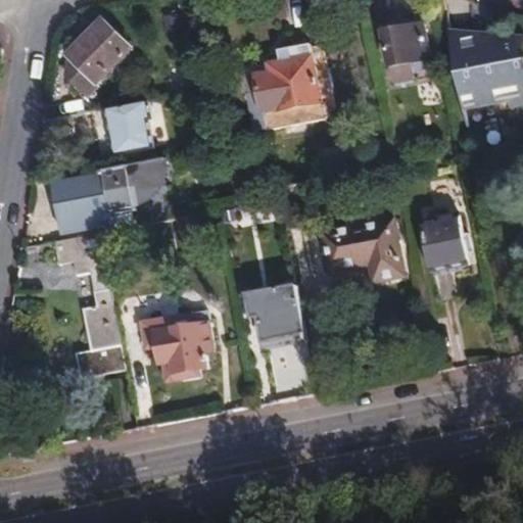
[(62,74),(84,94),(128,49),(99,21),(68,52),(62,74)]
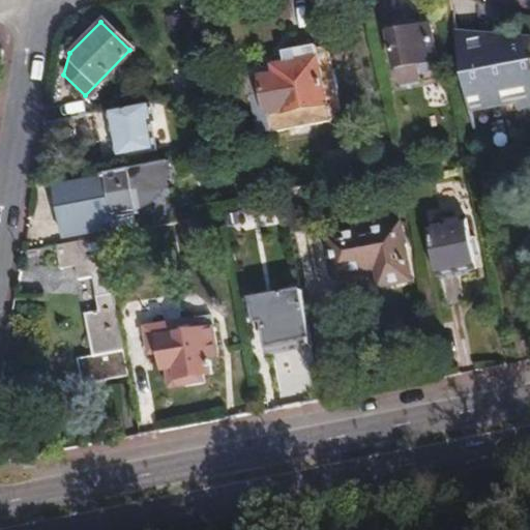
[(435,60),(428,24),(387,32),(395,75),(419,70),(417,63),(435,60)]
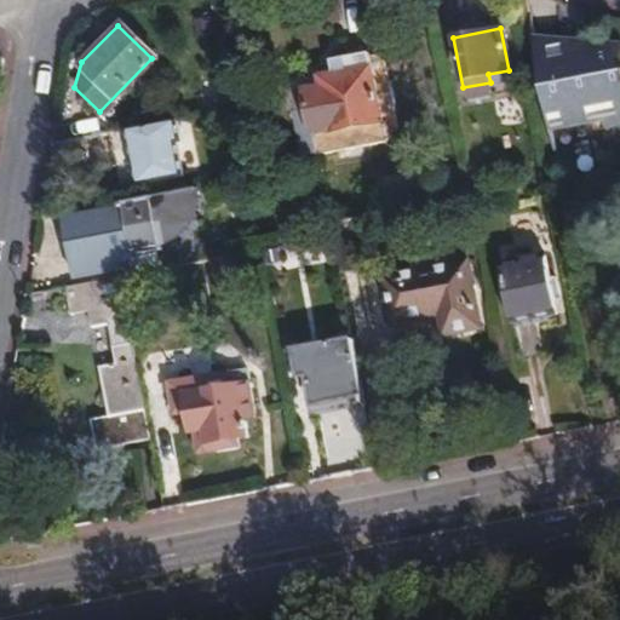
[(603,126),(619,122),(619,49),(587,46),(562,51),(561,47),(532,52),(546,127),(601,116),(603,126)]
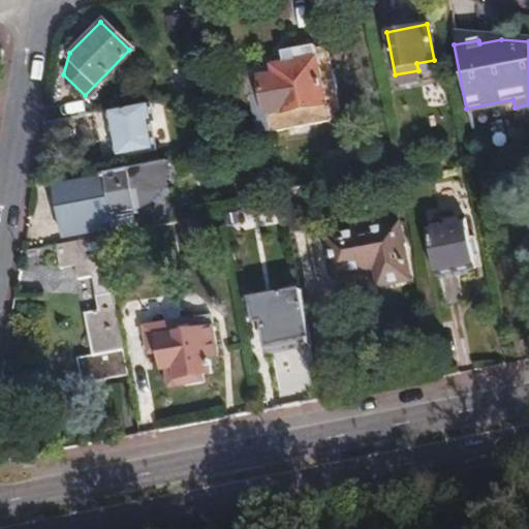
[(323,104),(311,45),(280,51),(281,62),(270,65),(271,73),(255,76),(259,92),(273,90),(278,113),(323,104)]
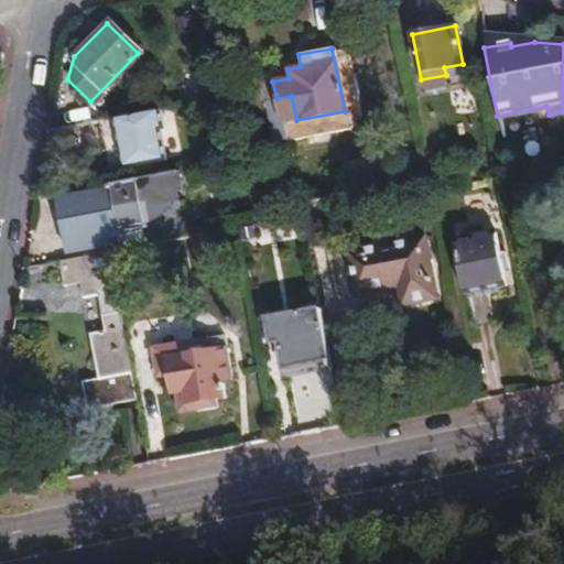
[(161,128),(158,107),(112,116),(122,170),(162,162),(156,129),(161,128)]
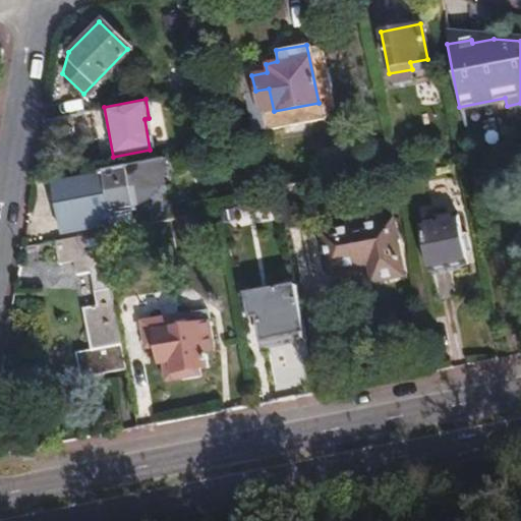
[(477,145),(475,137),(469,135),(460,138),(458,145),(458,149),(461,152),(467,153),(473,152),(477,148),(477,145)]
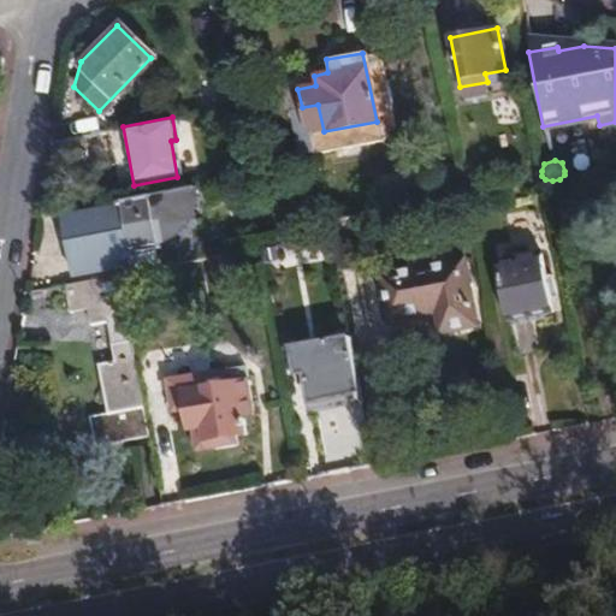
[(189,194),(189,188),(111,202),(112,208),(65,217),(69,237),(72,254),(76,273),(132,264),(130,253),(158,247),(158,242),(171,231),(182,217),(189,194)]
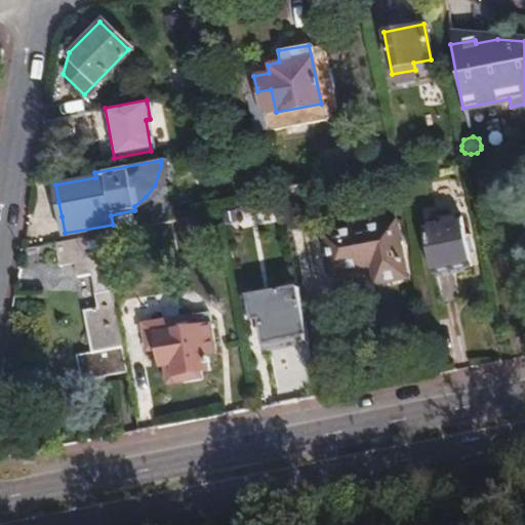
[(458,183),(433,187),(436,212),(461,208),(458,183)]
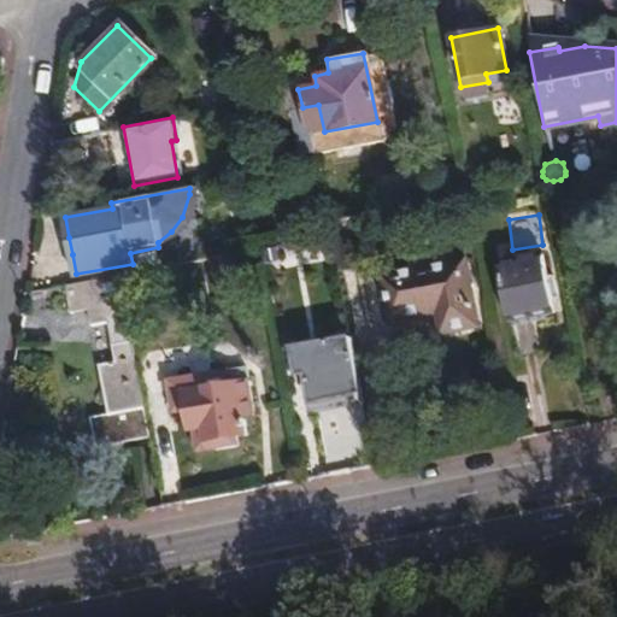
[(65,256),(72,254),(69,238),(62,240),(65,256)]
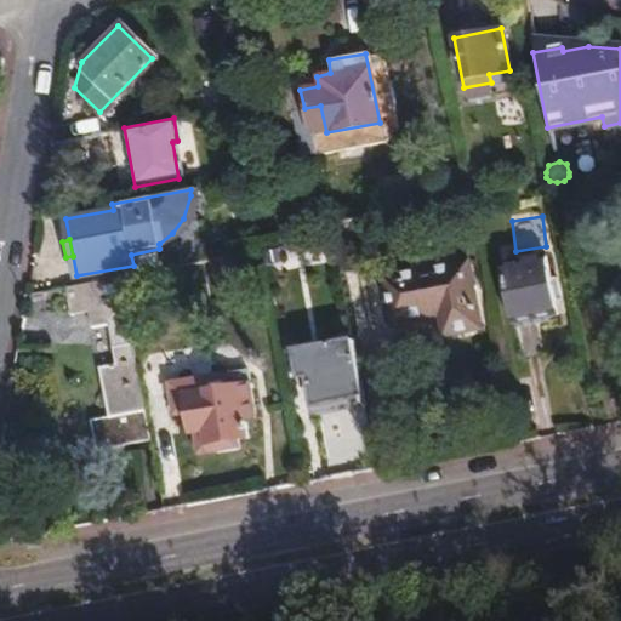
[(377,258),(382,283),(419,279),(420,298),(434,296),(438,317),(473,309),(462,243),(377,258)]
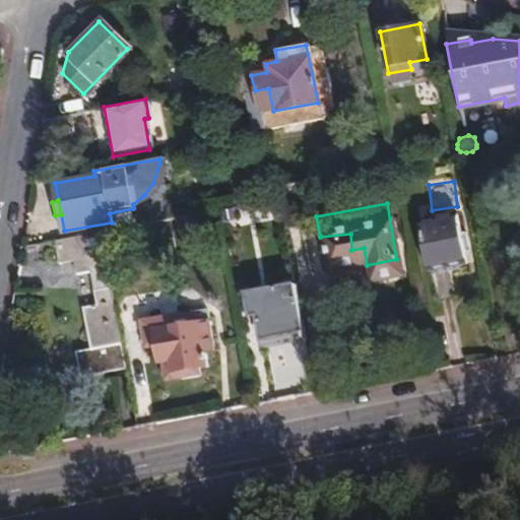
[(464,263),(455,214),(418,220),(428,269),(464,263)]
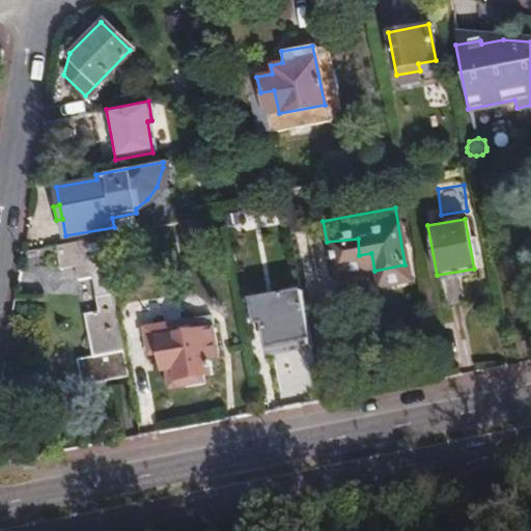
[(127,374),(100,236),(54,245),(57,263),(72,260),(75,279),(89,276),(96,311),(82,313),(89,354),(74,357),(78,383),(127,374)]
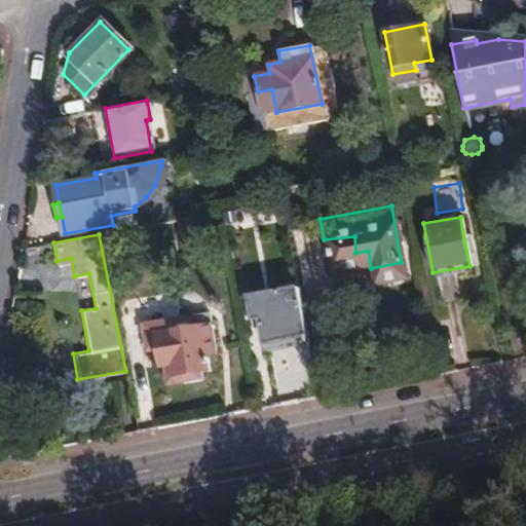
[(324,239),(327,257),(355,253),(354,236),(324,239)]
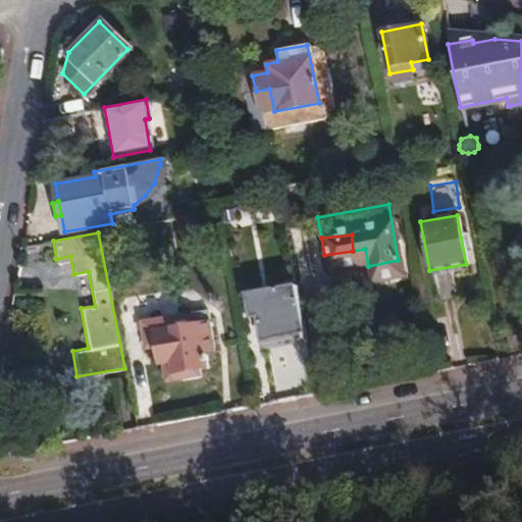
[(304,333),(295,285),(245,295),(251,324),(257,324),(260,342),(304,333)]
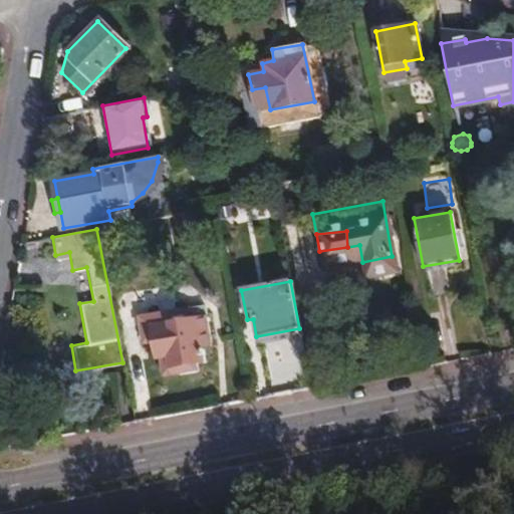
[(211,345),(206,317),(154,327),(159,357),(161,357),(164,375),(197,369),(195,364),(205,362),(202,347),(211,345)]
